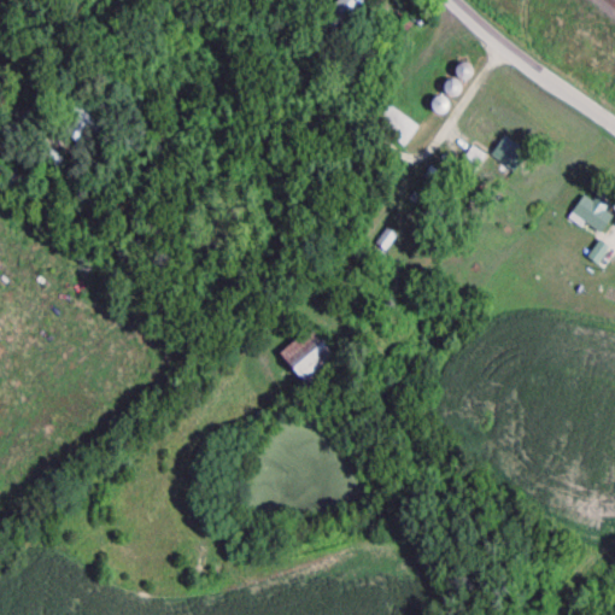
[(370,4),(365,0),(344,0),(326,21),(341,35),(370,4)]
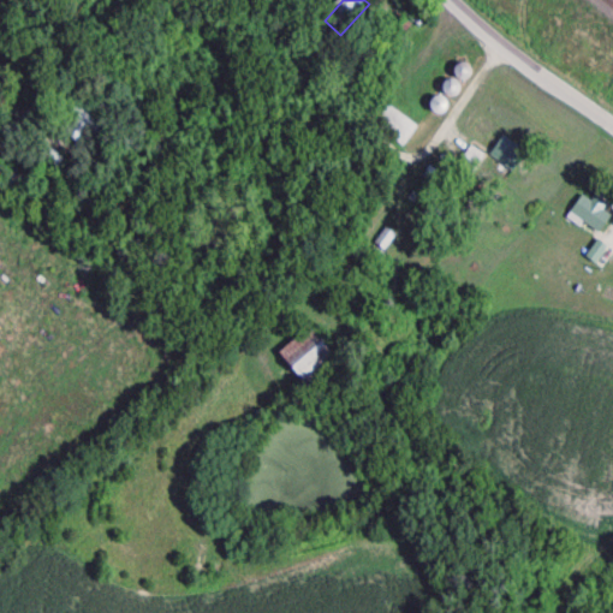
[(402,148),(420,126),(384,97),(367,119),(402,148)]
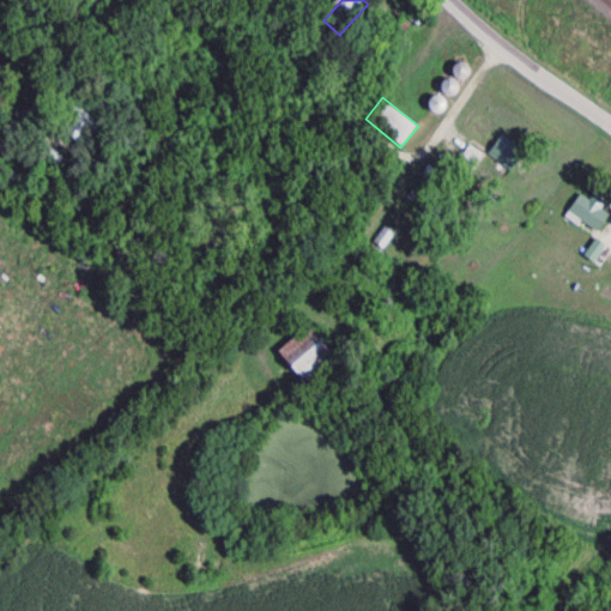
[(487,150),(510,170),(525,153),(501,133),(487,150)]
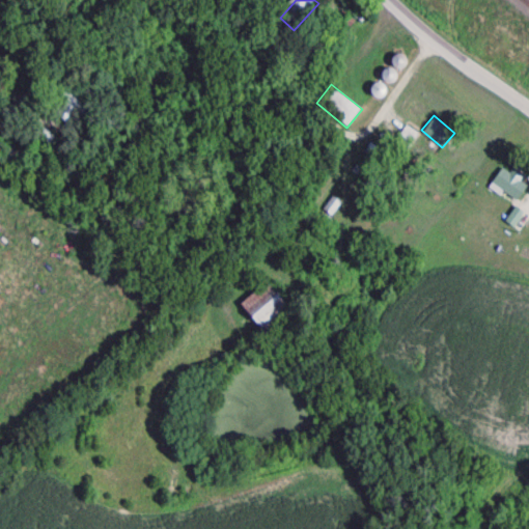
[(488,190),(519,203),(528,181),(498,166),(488,190)]
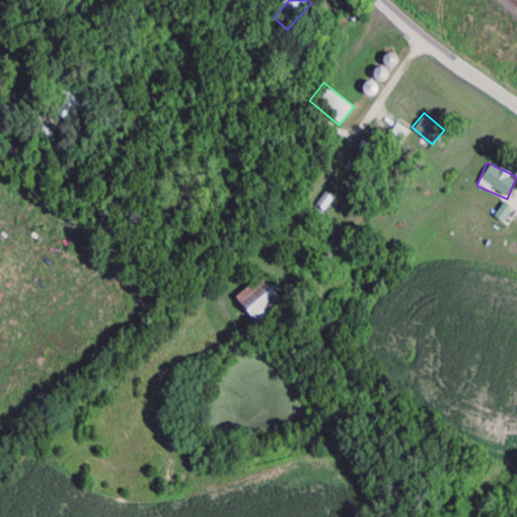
[(263,325),(291,298),(264,271),(235,298),(263,325)]
